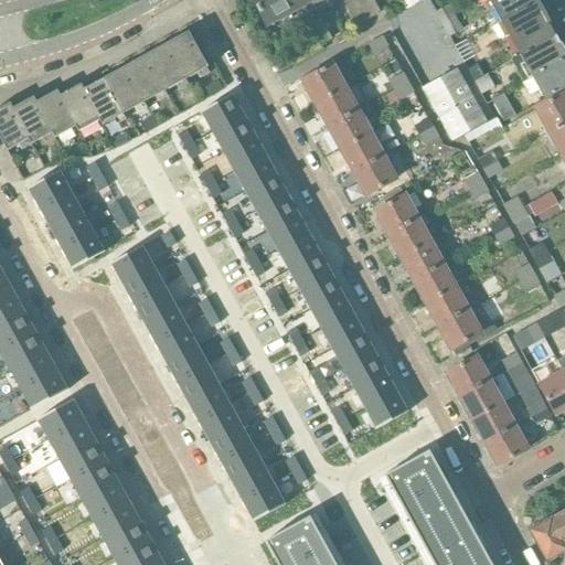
[(252,0),(266,25),(300,8),(295,0),(252,0)]
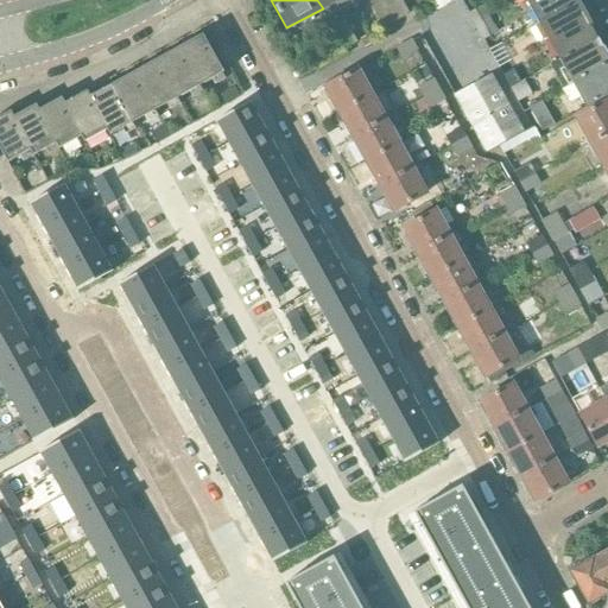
[(398,20),(386,0),(375,0),(372,2),(385,27),(398,20)]
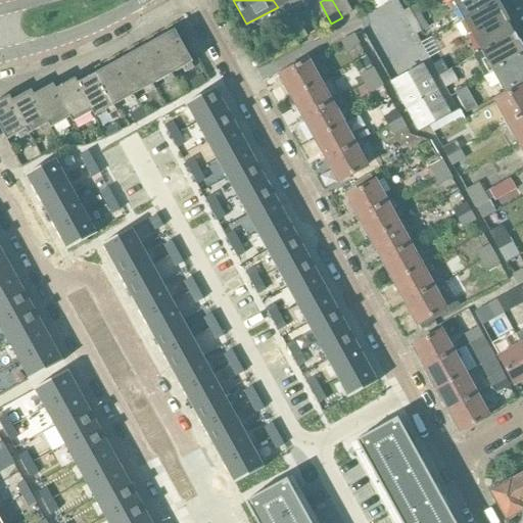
[(332,0),(342,17),(352,12),(345,0),(332,0)]
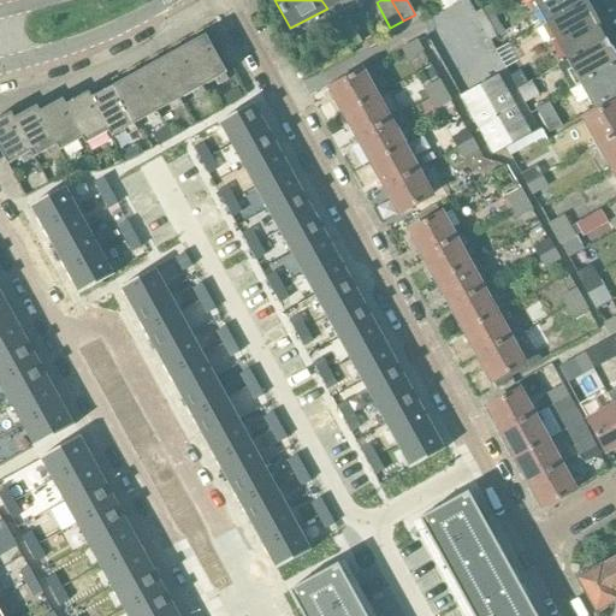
[(436,0),(443,11),(451,6),(460,1),(458,0),(436,0)]
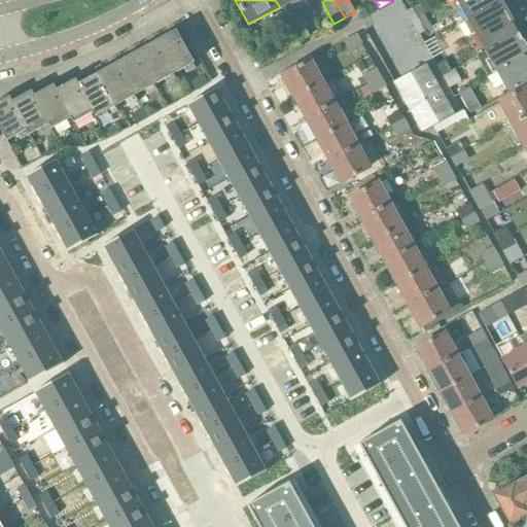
[(500,0),(499,0),(456,0),(467,19),(500,0)]
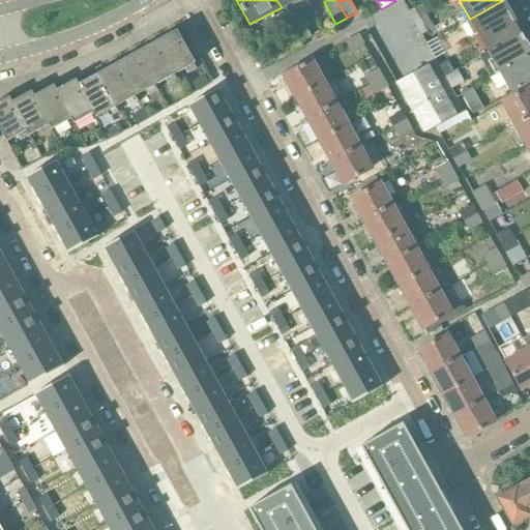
[(477,31),(489,51),(521,32),(503,0),(470,19),(462,23),(469,35),(477,31)]
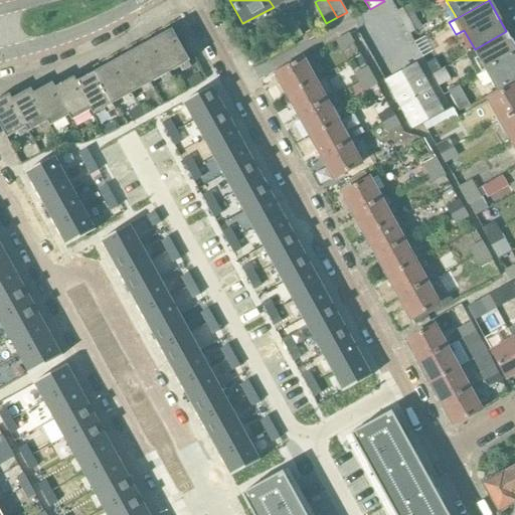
[(409,5),(398,11),(410,32),(421,26),(409,5)]
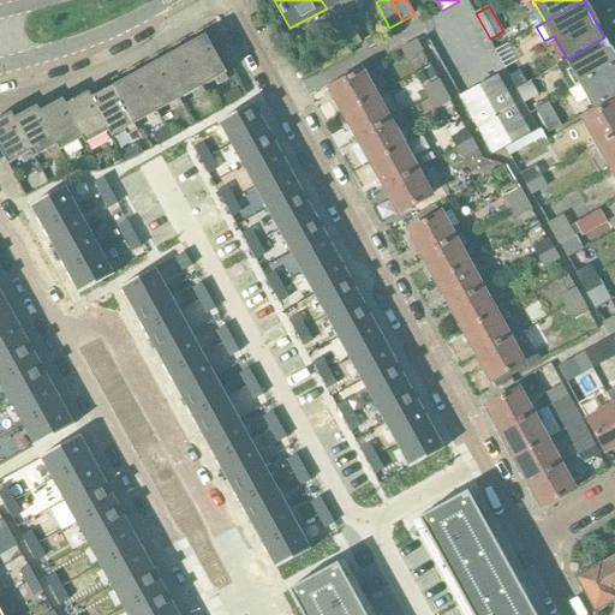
[(345,41),(350,49),(362,42),(348,18),(335,25),(345,41)]
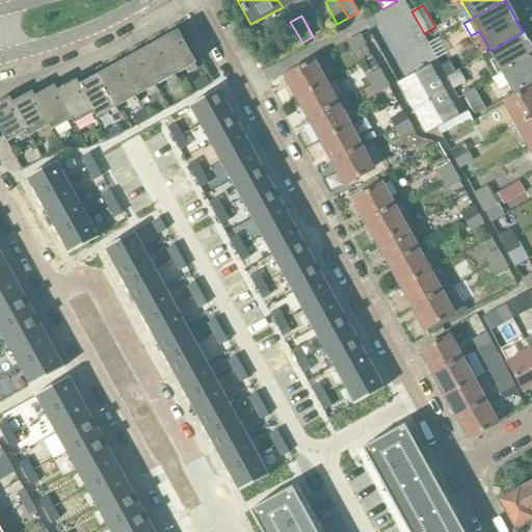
[(163,38),(157,42),(176,75),(195,64),(177,30),(171,33),(163,38)]
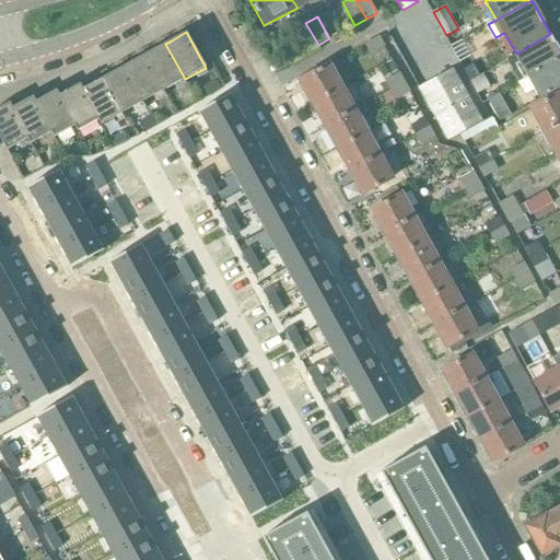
[(516,54),(528,76),(559,57),(559,51),(550,34),(516,54)]
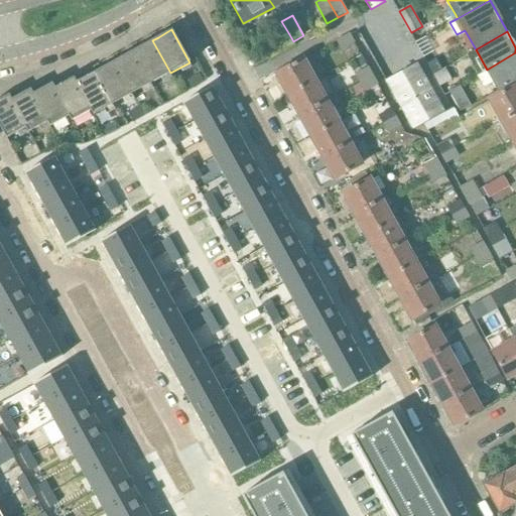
[(293,41),(289,34),(263,48),(270,60),(295,46),(293,41)]
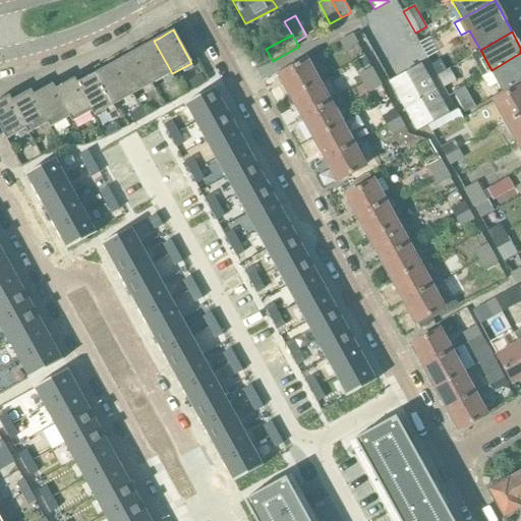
[(358,43),(353,35),(341,41),(345,50),(358,43)]
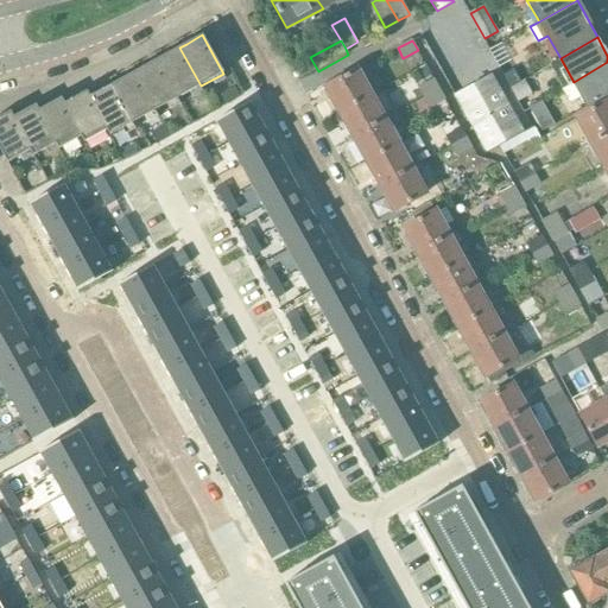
[(504,43),(489,51),(498,64),(512,57),(504,43)]
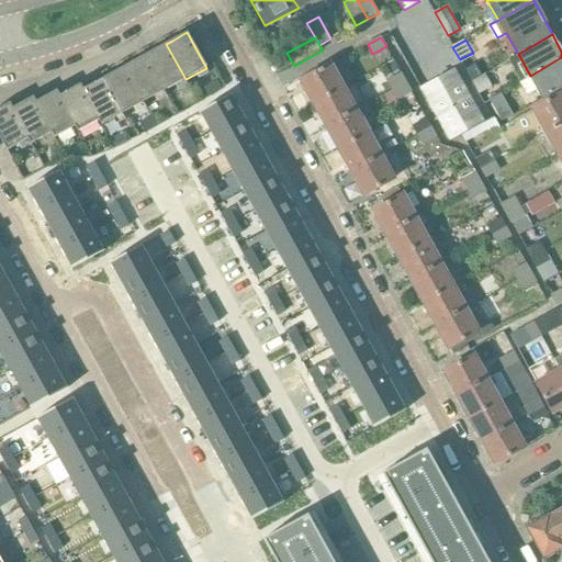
[(152,52),(145,56),(165,91),(186,79),(166,44),(160,47),(152,52)]
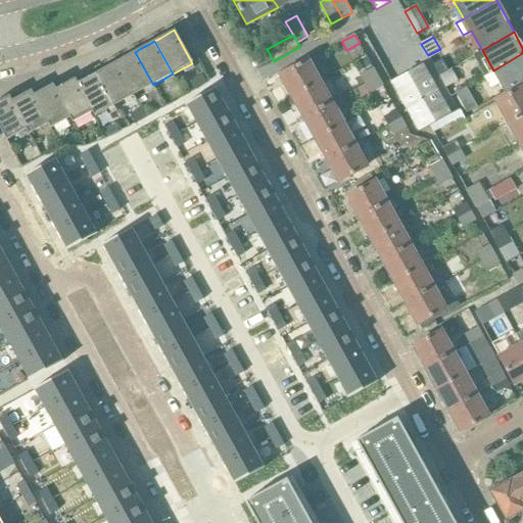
[(122,59),(115,62),(134,95),(153,85),(135,52),(130,54),(122,59)]
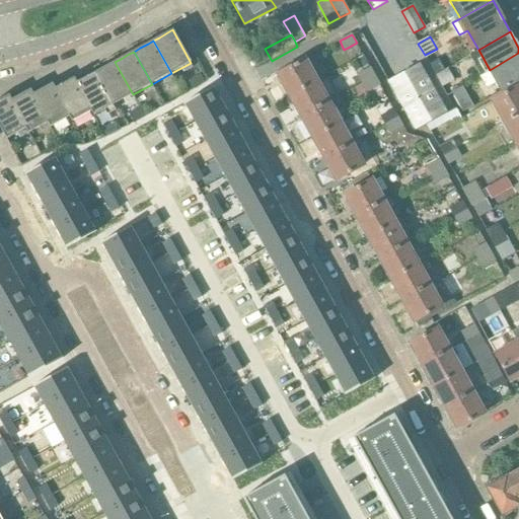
[(518,53),(490,70),(479,75),(487,88),(497,82),(501,90),(518,80),(518,53)]
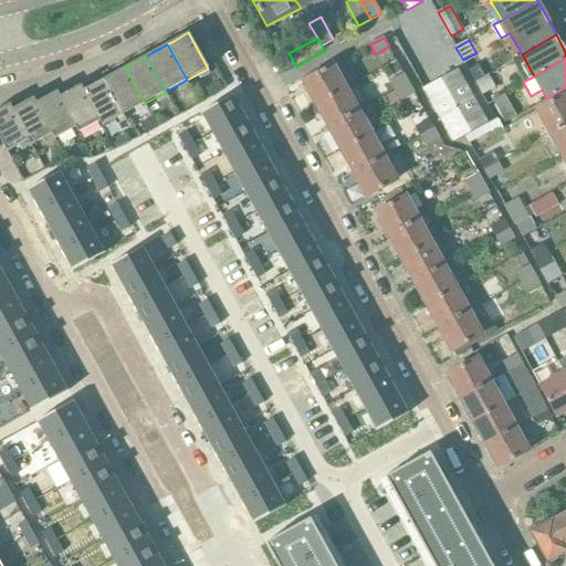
[(316,105),(345,88),(333,65),(304,82),(316,105)]
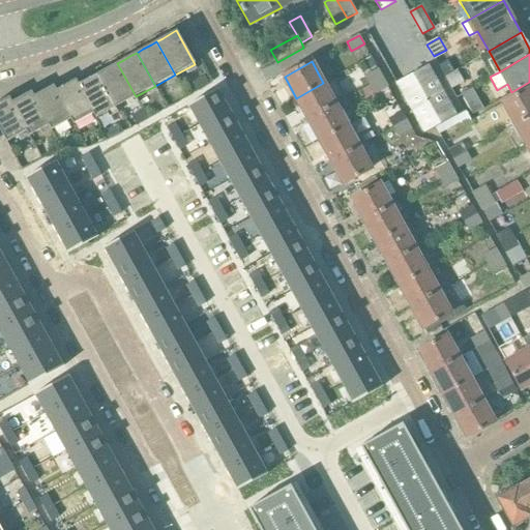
[(104,70),(97,75),(116,108),(136,96),(117,63),(112,66),(104,70)]
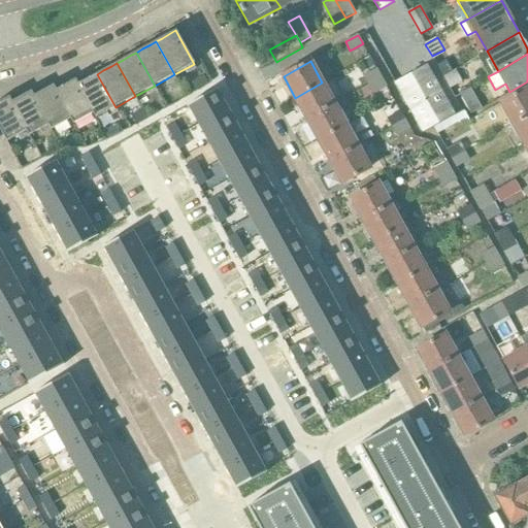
[(434,125),(437,132),(465,117),(450,89),(452,88),(444,76),(442,77),(437,67),(431,70),(428,64),(395,83),(423,132),(434,125)]
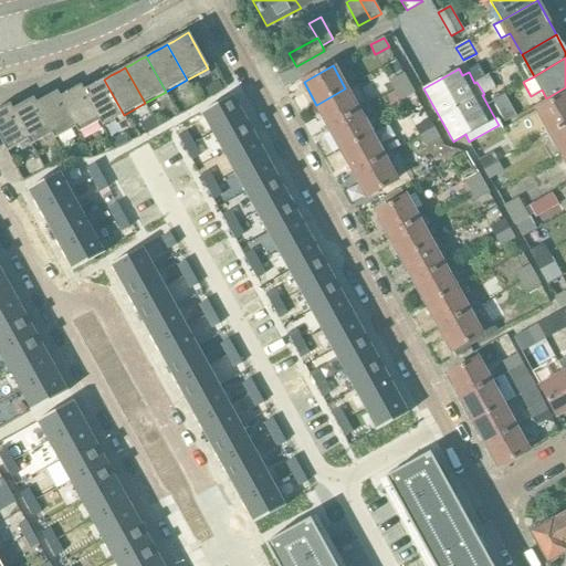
[(396,91),(409,83),(405,74),(390,81),(396,91)]
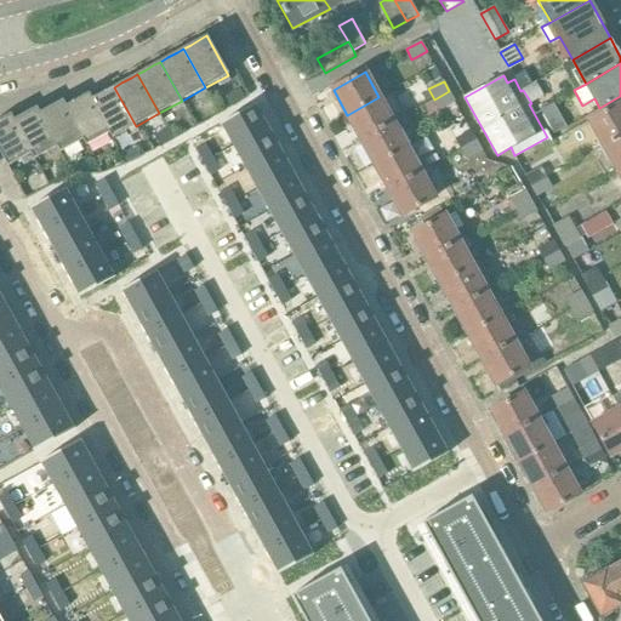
[(536,83),(523,90),(531,103),(543,97),(536,83)]
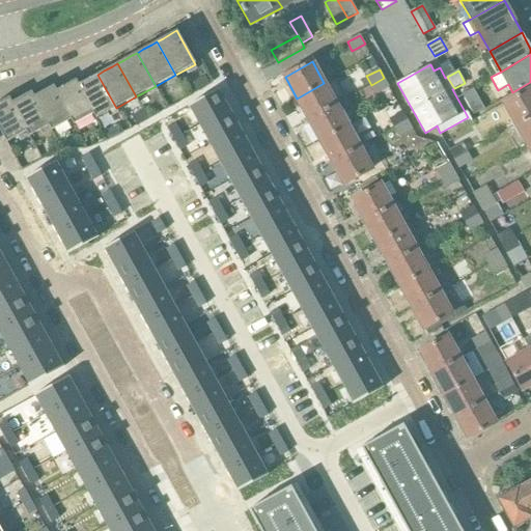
[(79,85),(78,85),(96,118),(116,108),(98,75),(92,77),(84,82),(79,85)]
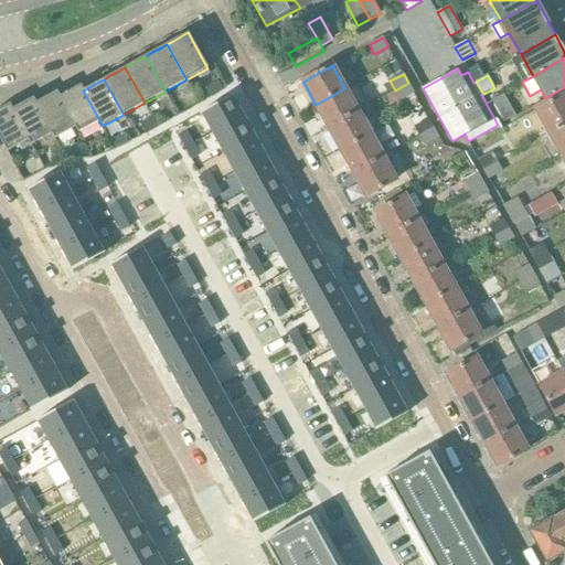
[(217,83),(205,89),(210,96),(222,89),(217,83)]
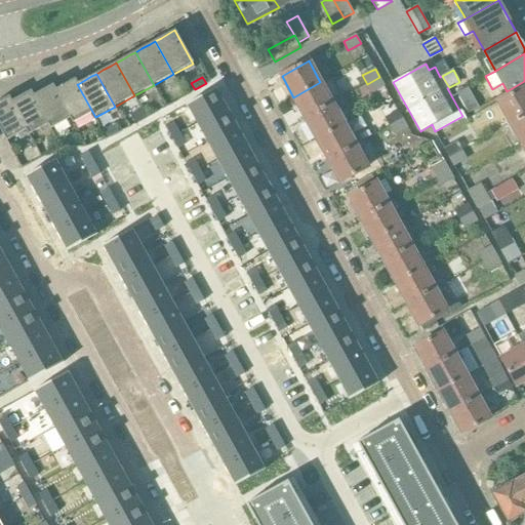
[(379,77),(367,84),(371,92),(385,85),(379,77)]
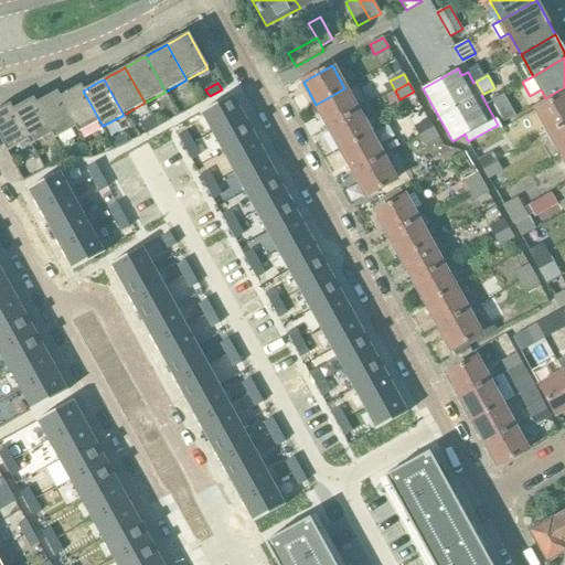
[(60,96),(60,97),(78,132),(99,121),(102,127),(103,126),(83,91),(84,91),(81,85),(72,91),(66,93),(60,96)]
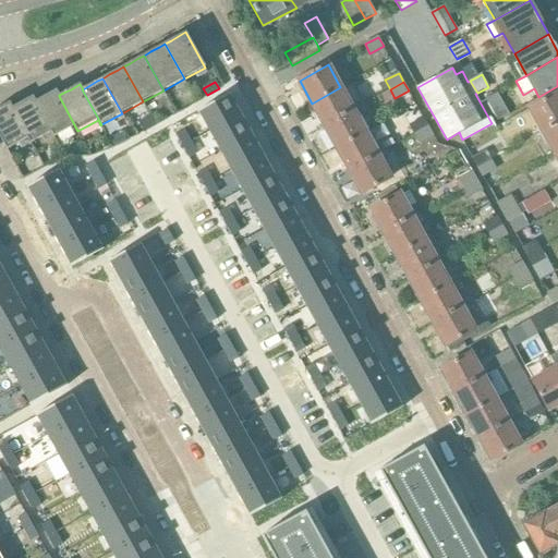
[(353,110),(340,87),(312,104),(325,125),(353,110)]
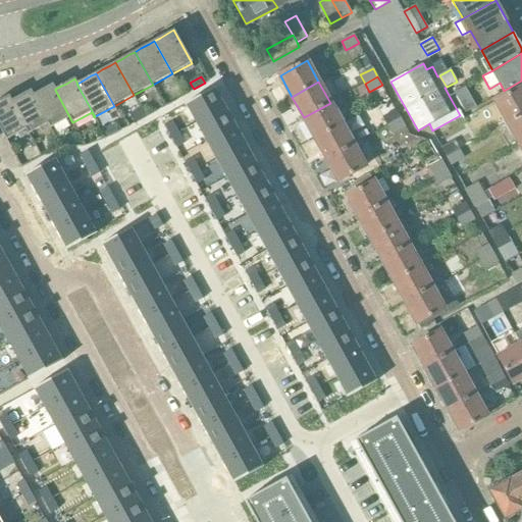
[(34,95),(33,96),(51,128),(69,118),(72,122),(55,90),(55,89),(53,85),(44,89),(39,92),(34,95)]
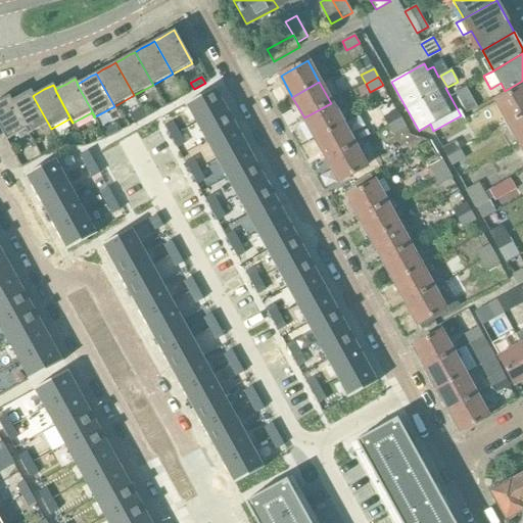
[(466,86),(455,92),(467,112),(477,106),(466,86)]
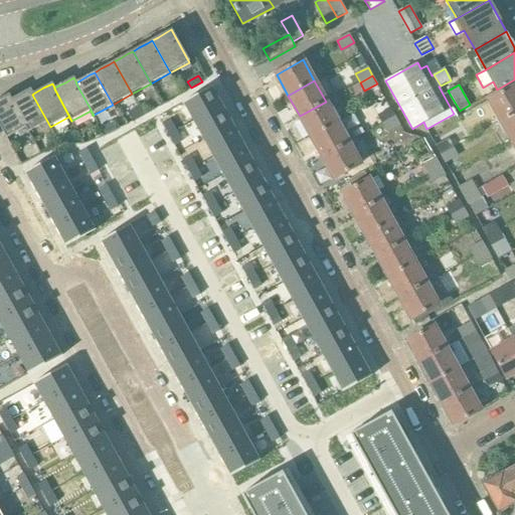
[(514,112),(514,86),(514,84),(489,99),(501,121),(514,112)]
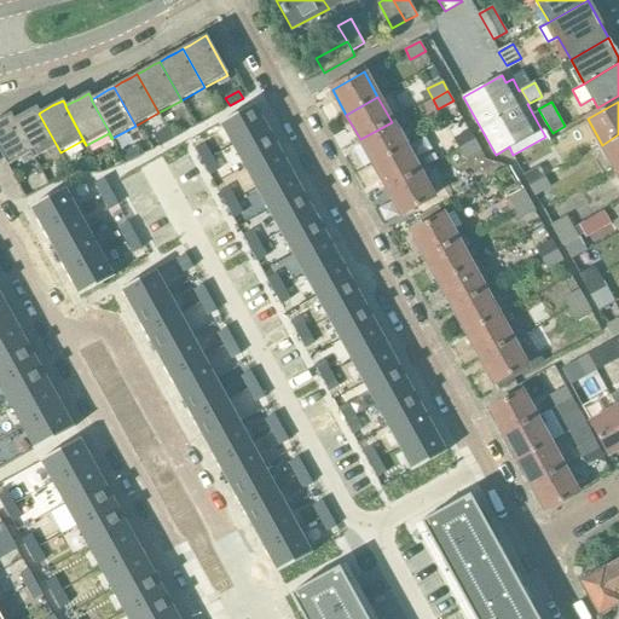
[(255,104),(219,125),(220,126),(221,126),(232,146),(266,127),(255,106),(256,105),(255,104)]
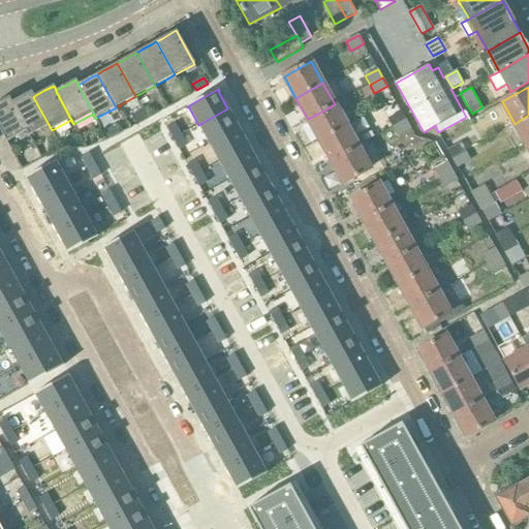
[(11,102),(29,135),(49,125),(51,130),(52,130),(33,97),(34,96),(31,91),(23,96),(18,99),(11,102)]
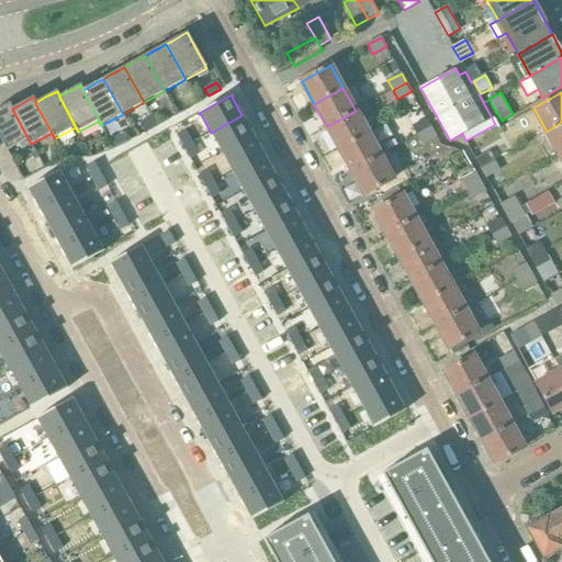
[(0,109),(0,108),(0,138),(7,150),(27,139),(31,145),(31,144),(12,109),(10,103),(0,109)]
